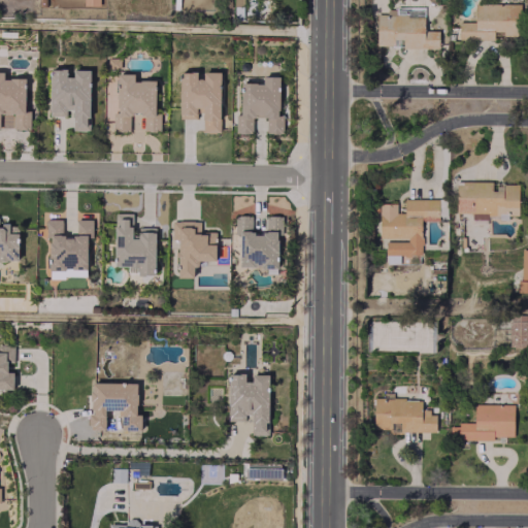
[(474,3),(474,22),(458,22),(458,39),(493,39),(493,35),(519,35),(519,4),(474,3)]
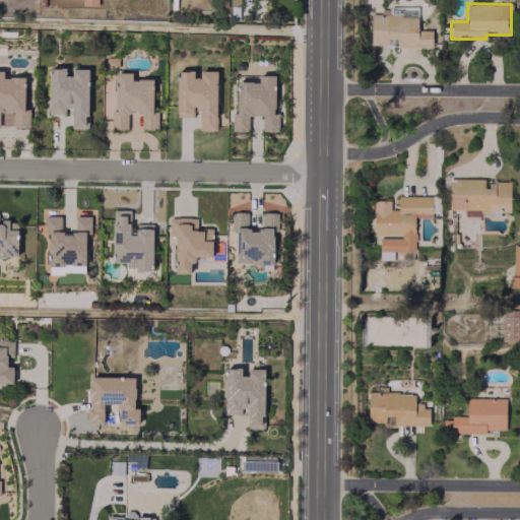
[(431,47),(431,29),(416,29),(416,7),(407,7),(407,13),(390,13),(390,9),(380,9),(380,15),(370,15),(370,45),(387,45),(387,39),(396,38),(396,48),(431,47)]
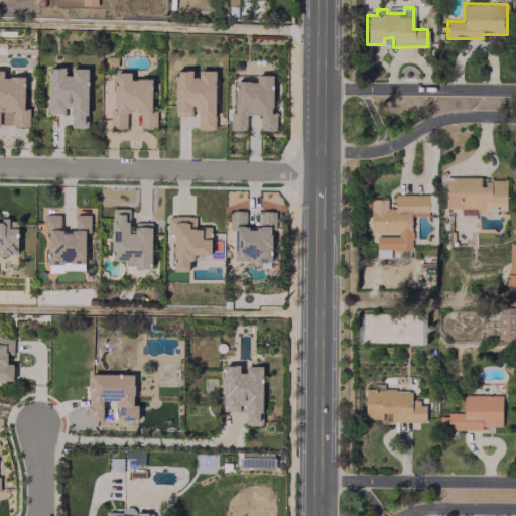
[(48,112),(71,111),(71,127),(88,127),(87,68),(67,69),(67,68),(47,68),(48,112)]
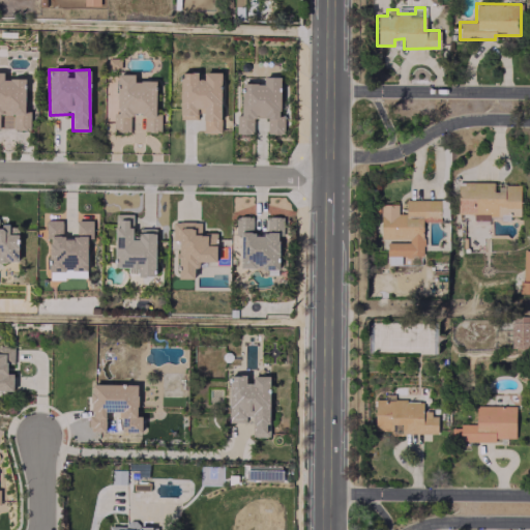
[(25,79),(3,79),(3,72),(0,71),(0,113),(12,114),(12,129),(29,129),(29,113),(24,112),(25,79)]
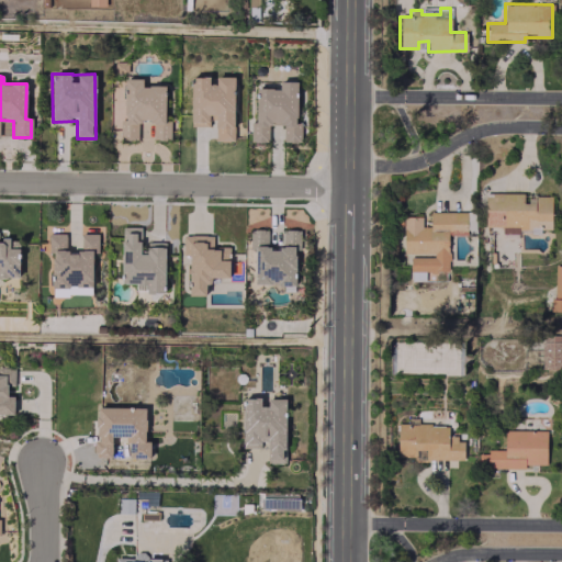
[(234,77),(212,77),(190,77),(190,126),(213,126),(213,141),(234,141),(234,77)]
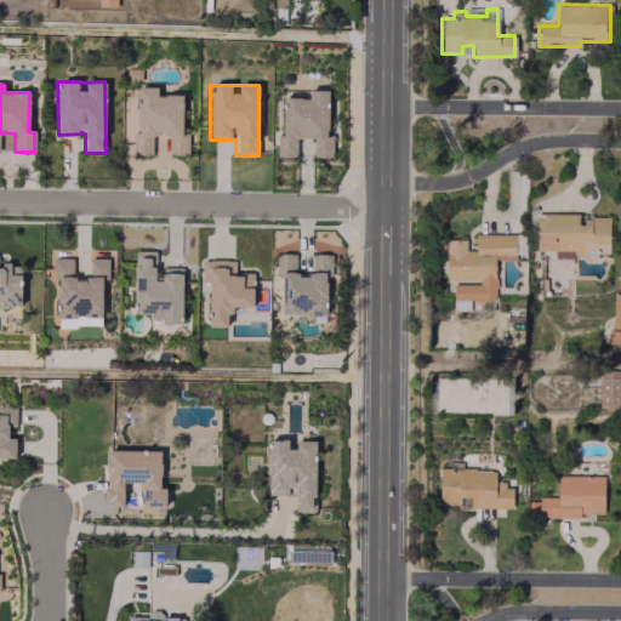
[(182,95),(157,93),(157,86),(136,86),(135,154),(152,154),(153,134),(169,134),(167,154),(187,154),(187,135),(182,135),(182,95)]
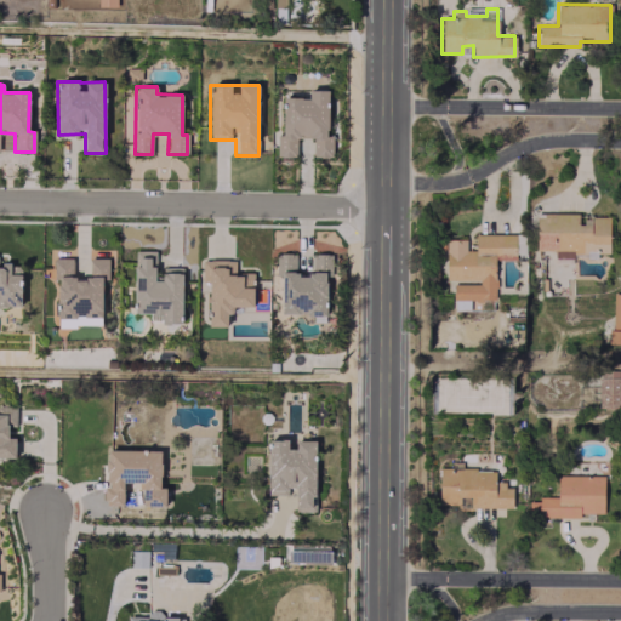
[(328,90),(308,90),(308,97),(283,97),(283,135),(277,135),(277,157),(296,157),(296,137),(313,137),(313,157),(331,157),(331,137),(328,137),(328,90)]
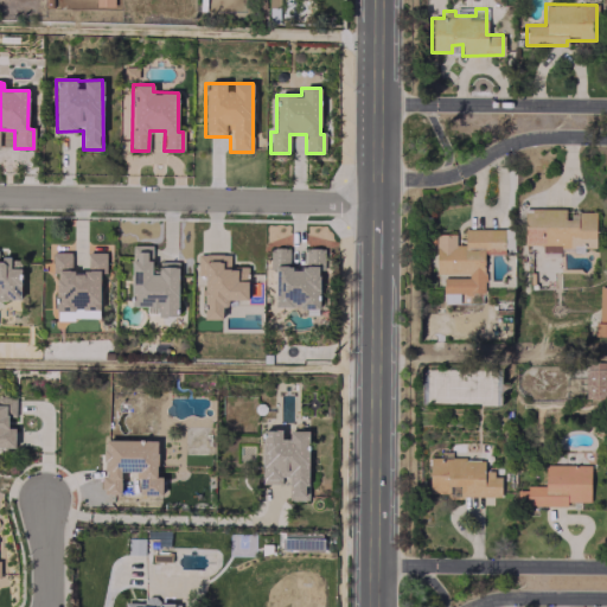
[(595,211),(567,211),(567,209),(524,209),(523,243),(541,244),(541,251),(583,251),(583,248),(594,248),(595,211)]
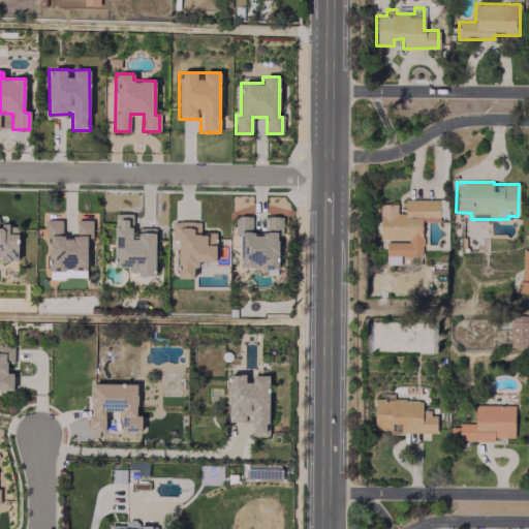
[(379,240),(386,240),(386,265),(400,265),(400,255),(422,255),(422,221),(438,221),(438,199),(404,199),(404,213),(397,213),(397,204),(379,204),(379,240)]
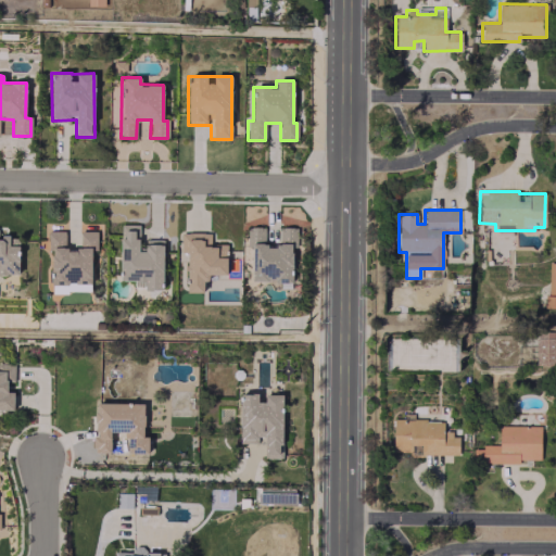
[(163,240),(144,239),(144,250),(138,250),(138,238),(138,224),(121,224),(119,280),(135,280),(135,286),(143,286),(143,289),(163,289),(163,240)]
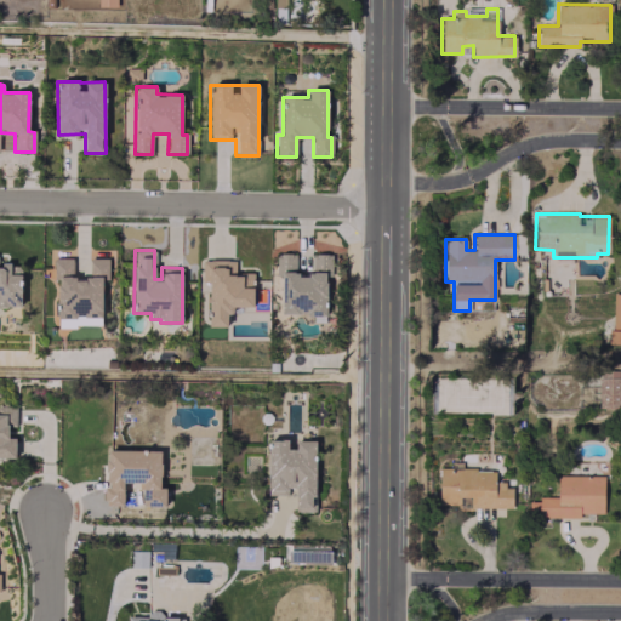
[(281,314),(324,314),(324,269),(331,269),(331,254),(311,254),(311,274),(296,274),(296,254),(275,254),(275,275),(281,275),(281,314)]
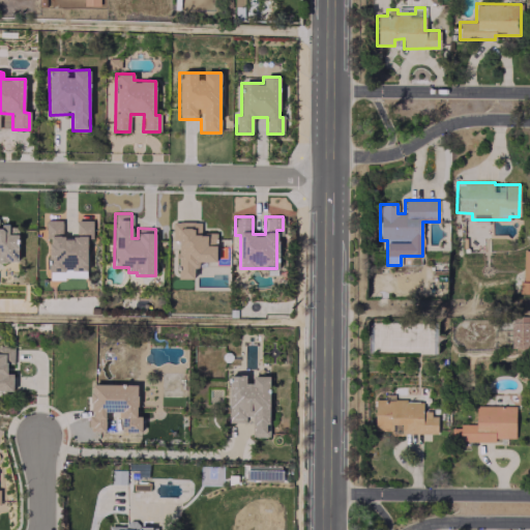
[(178,277),(196,277),(196,261),(215,262),(216,233),(200,233),(200,222),(173,222),(172,240),(178,240),(178,277)]
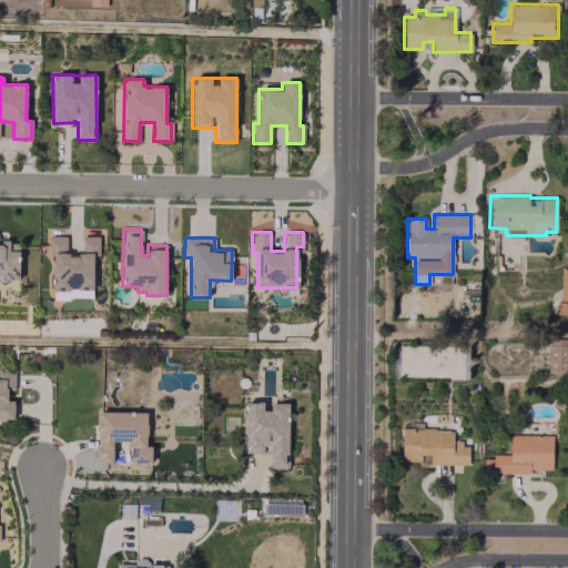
[(0,280),(19,280),(19,242),(0,241),(0,280)]
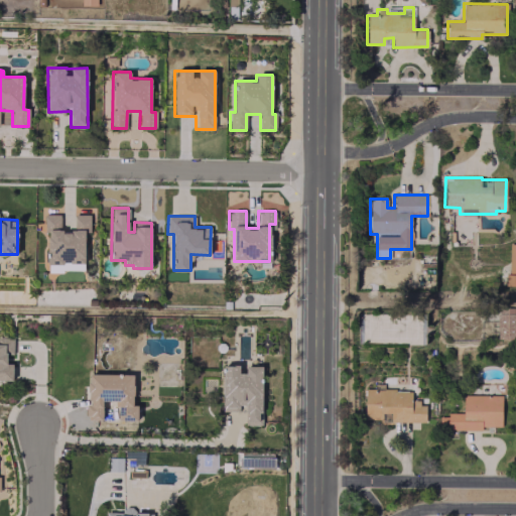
[(515,285),(515,243),(508,243),(507,285),(515,285)]
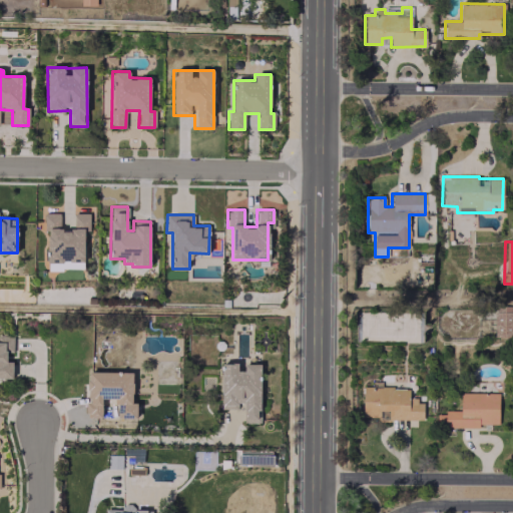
[(494,337),(512,337),(512,321),(512,311),(494,311),(494,337)]
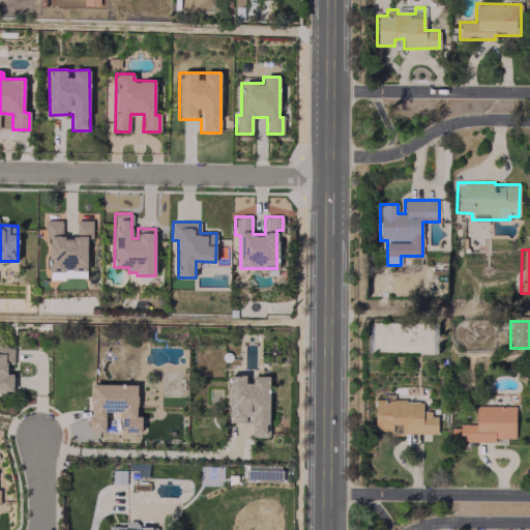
[(0,390),(12,390),(12,374),(6,373),(6,363),(12,363),(13,346),(0,346),(0,390)]
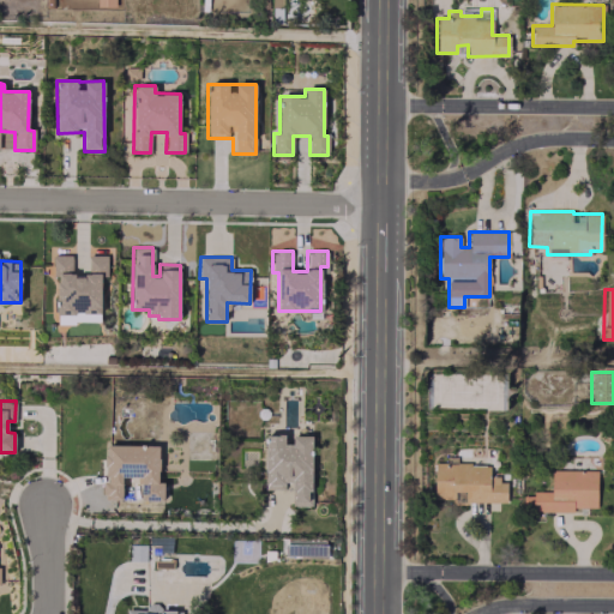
[(265,487),(292,487),(292,506),(312,505),(311,435),(293,435),(293,444),(284,444),(284,434),(264,434),(265,487)]
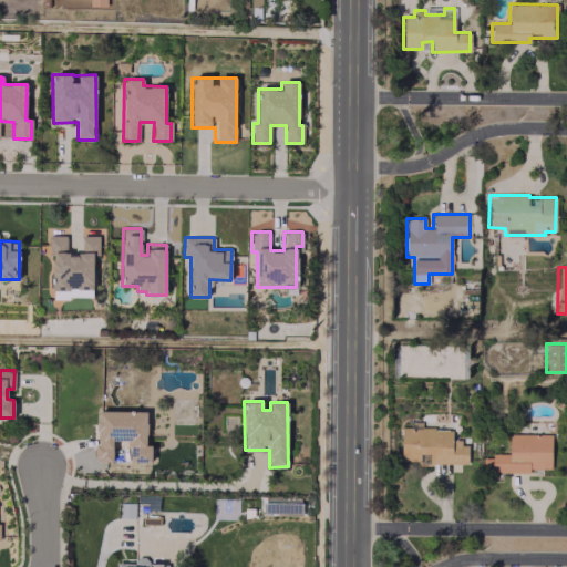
[(146,411),(96,411),(96,461),(112,461),(113,440),(129,441),(129,462),(151,462),(151,444),(146,444),(146,411)]
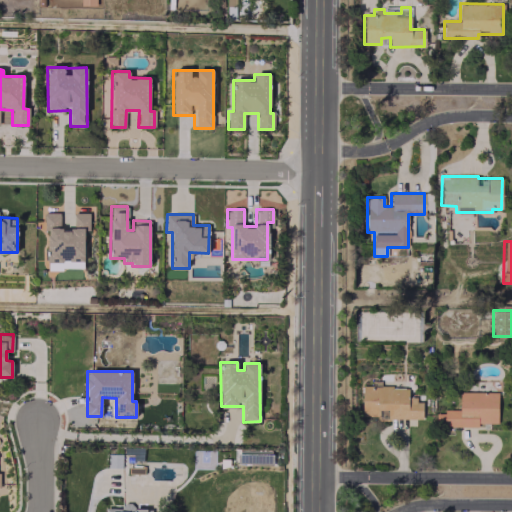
[(361,416),(377,416),(377,409),(387,409),(387,418),(422,418),(421,399),(407,399),(407,386),(361,386),(361,416)]
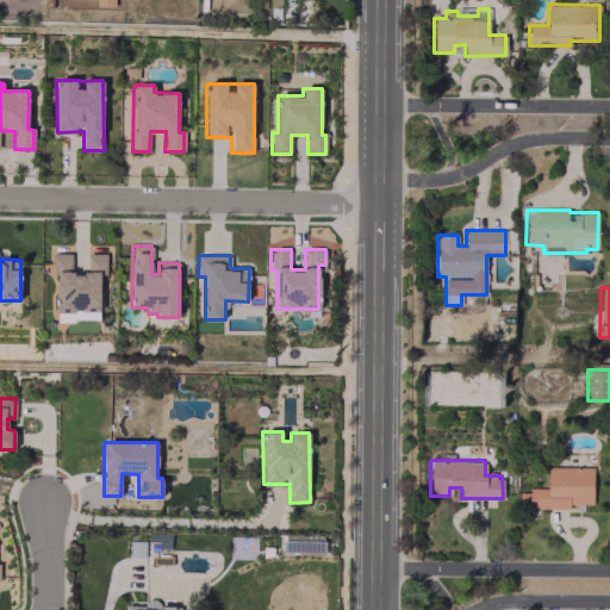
[(570,509),(570,504),(592,504),(592,466),(547,466),(547,487),(528,487),(528,492),(518,492),(518,508),(570,509)]
